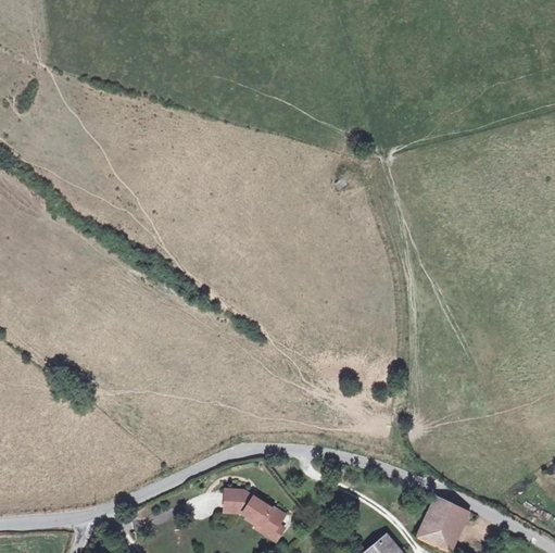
[(347,180),(342,175),(333,180),(338,187),(347,180)]
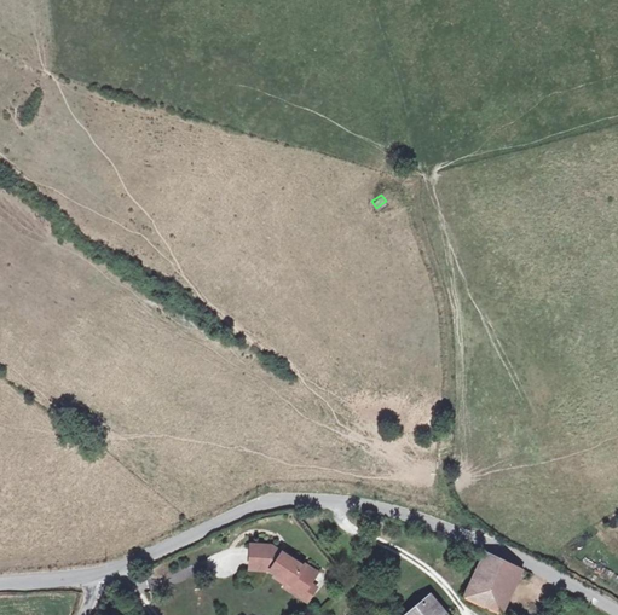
[(250,541),(249,566),(270,567),(286,578),(300,587),(306,585),(310,580),(315,572),(271,543),(250,541)]
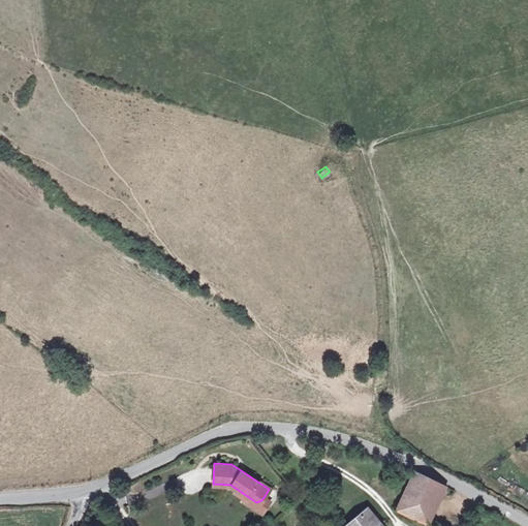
[(414,470),(396,507),(427,521),(444,484),(414,470)]
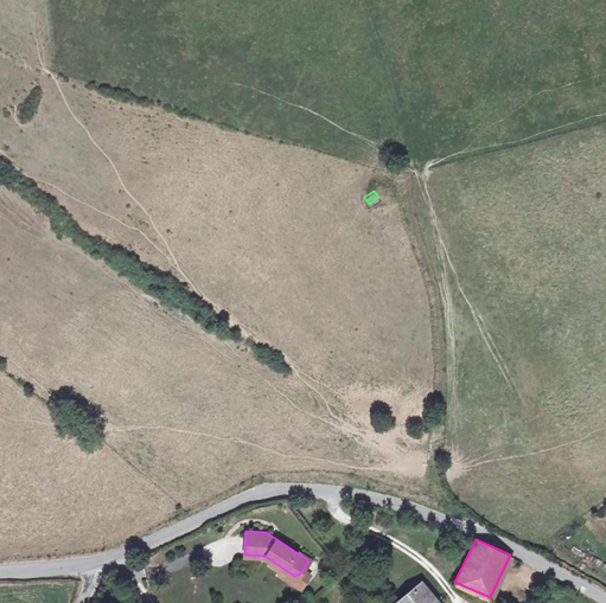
[(280,566),(276,571),(300,587),(310,573),(304,569),(300,573),(294,576),(280,566)]
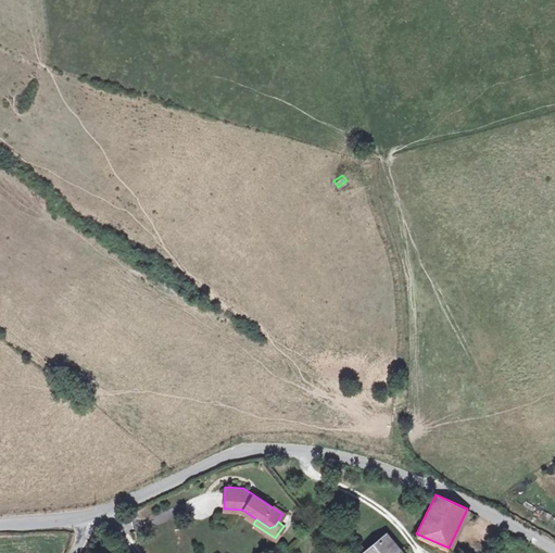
[(402,552),(386,533),(361,552),(402,552)]
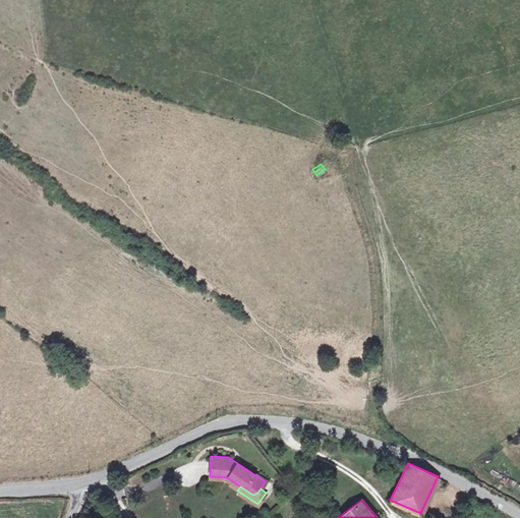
All buildings are outlined.
